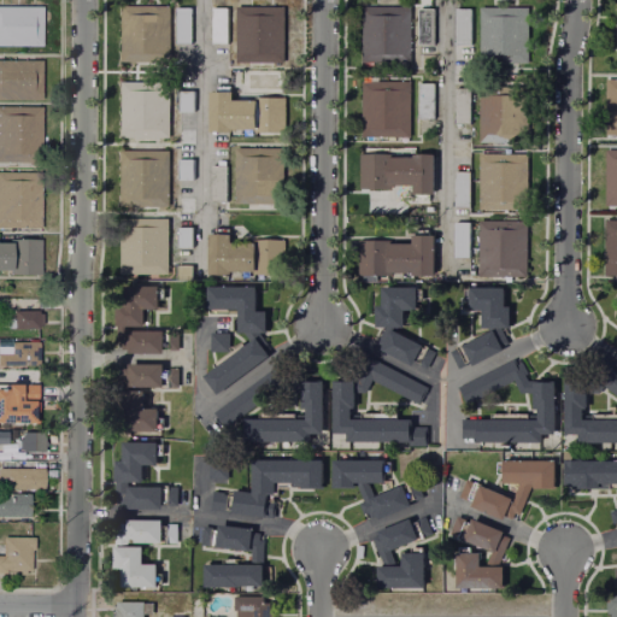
[(0,7),(42,7),(42,51),(0,51),(0,7)]
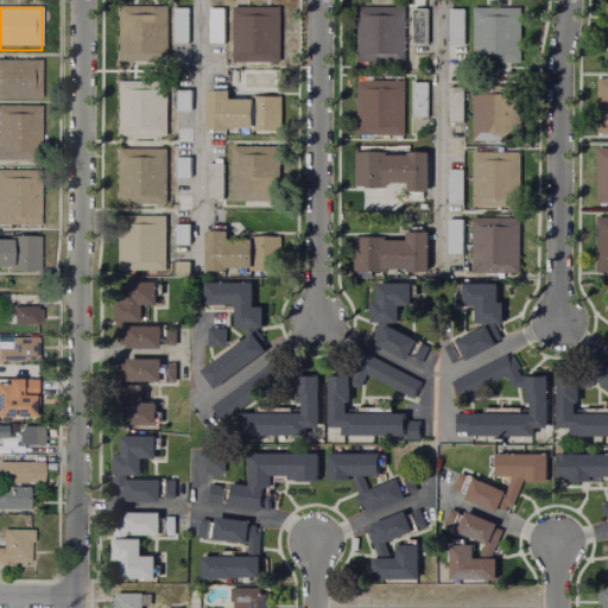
[(119,8),(158,10),(157,61),(119,61),(119,8)]
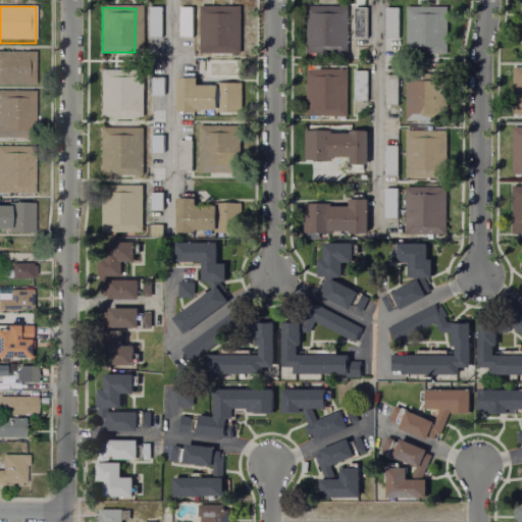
[(307,7),(344,8),(344,51),(306,50),(307,7)]
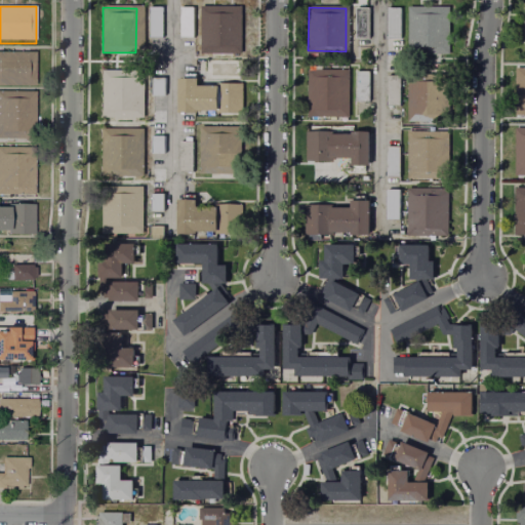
[(410,7),(447,7),(447,52),(410,52),(410,7)]
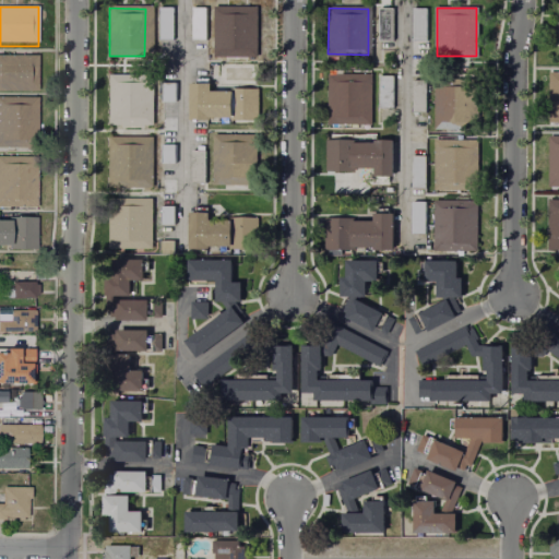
[(157,9),(171,9),(170,44),(157,44),(157,9)]
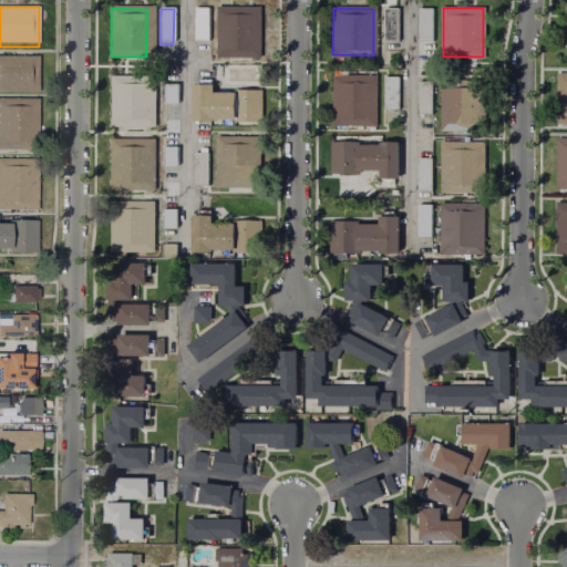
[(219,9),(259,9),(259,57),(219,57),(219,9)]
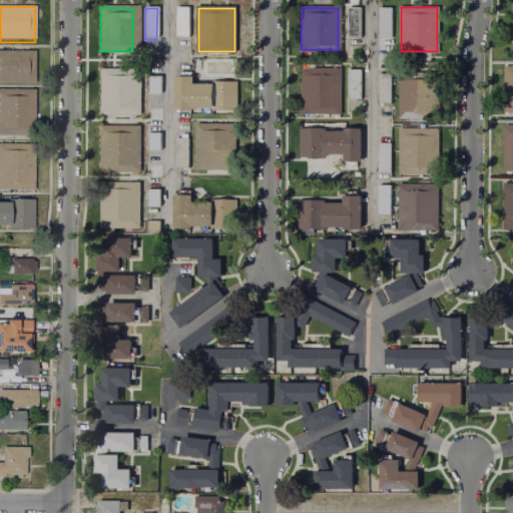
[(176,9),(187,9),(186,39),(176,39),(176,9)]
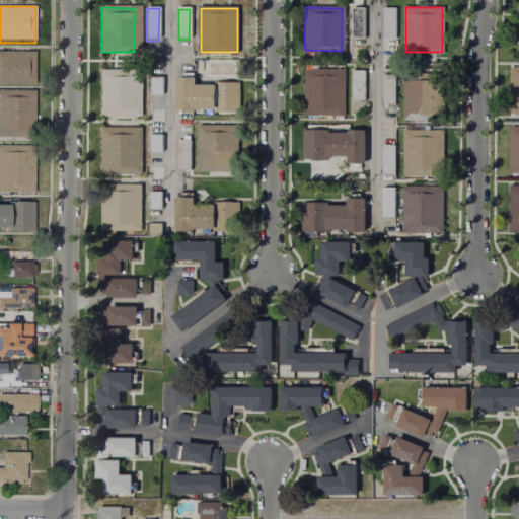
[(381,10),(393,10),(393,40),(381,40),(381,10)]
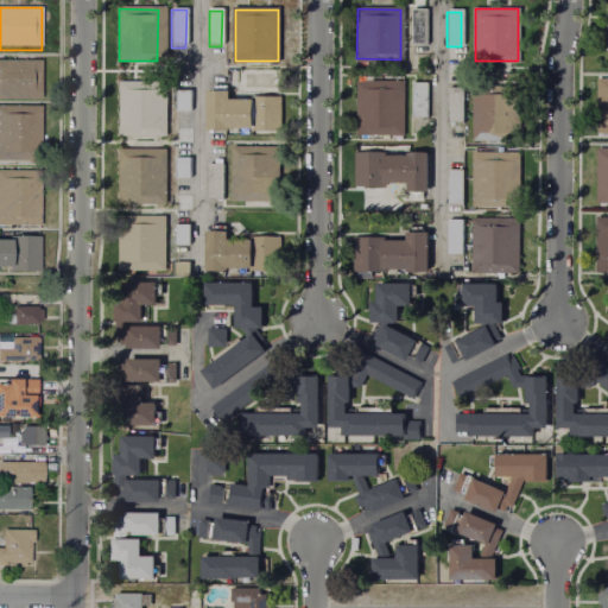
[(412,13),(429,13),(429,48),(412,48),(412,13)]
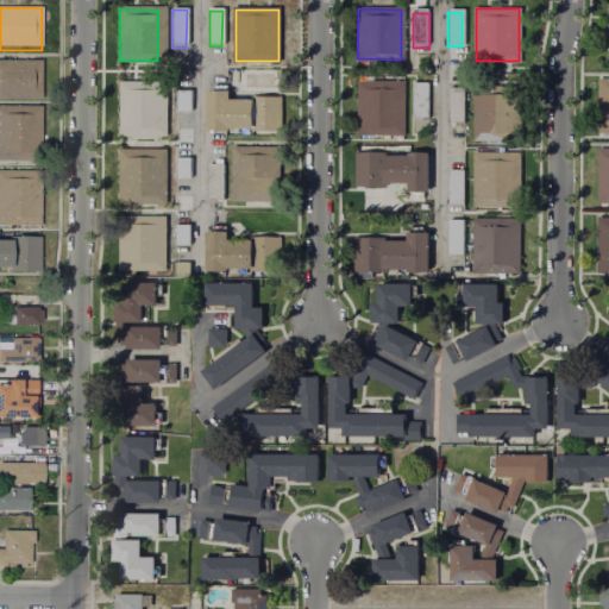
[(0,96),(0,60),(45,61),(44,98),(0,96)]
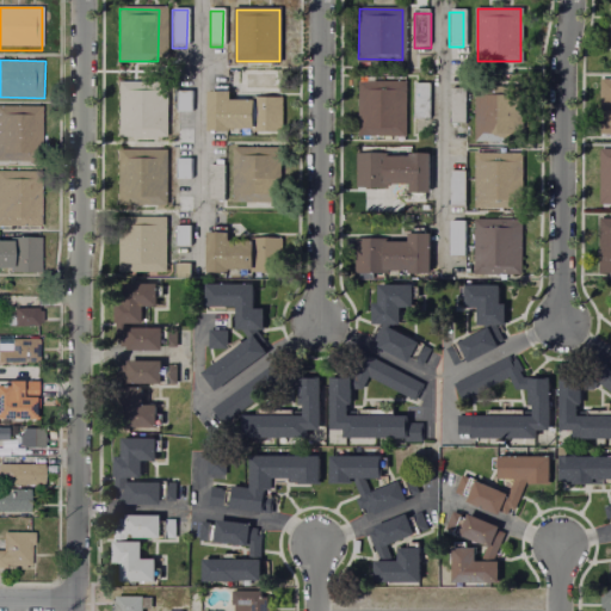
[(610,79),(599,80),(599,135),(610,134),(610,79)]
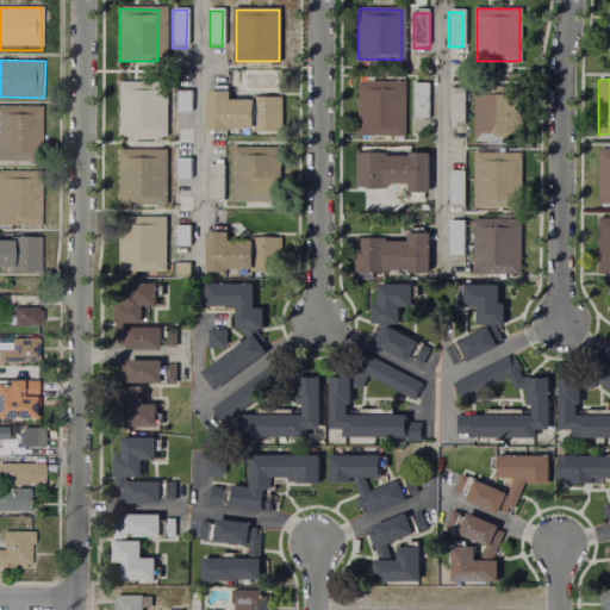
[(118,81),(151,81),(151,88),(161,88),(162,137),(118,137),(118,81)]
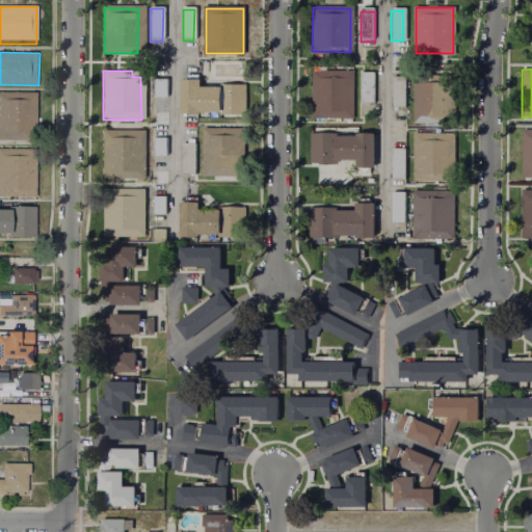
[(314,71),(353,72),(352,118),(313,118),(314,71)]
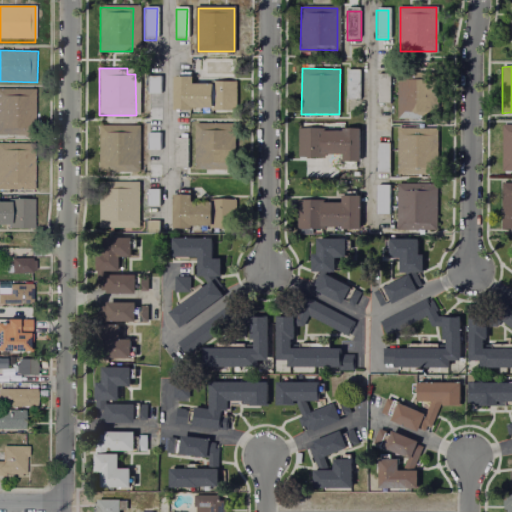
[(347,72),(359,73),(359,99),(347,98),(347,72)]
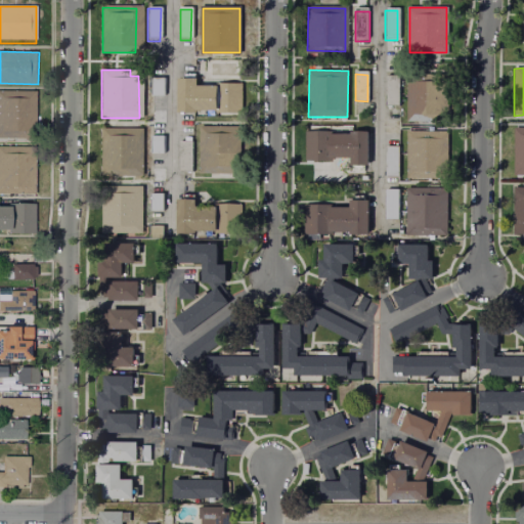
[(387,75),(400,75),(399,106),(387,106),(387,75)]
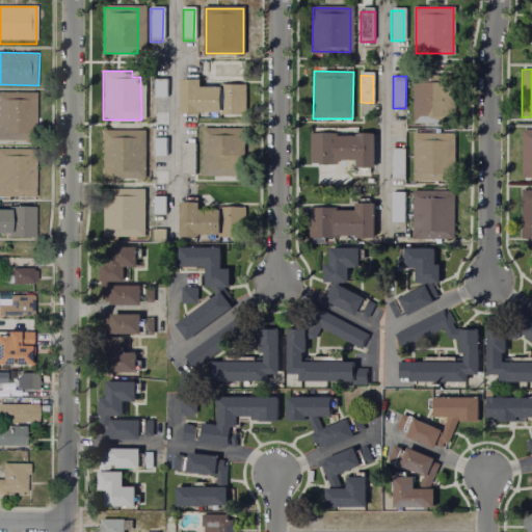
[(164,78),(164,96),(151,96),(151,77),(164,78)]
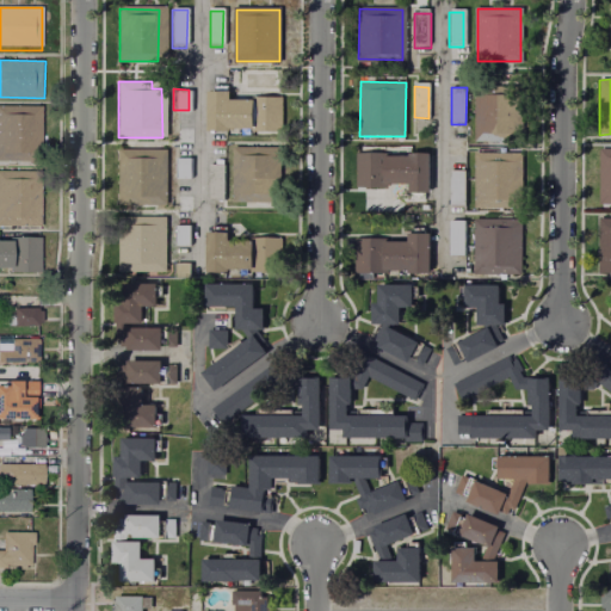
[(207,91),(227,91),(227,100),(248,100),(248,94),(278,94),(278,133),(207,133),(207,91)]
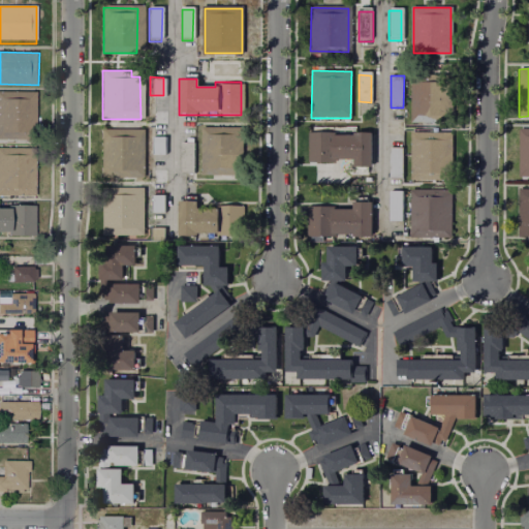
[(413,83),(444,83),(444,119),(413,118),(413,83)]
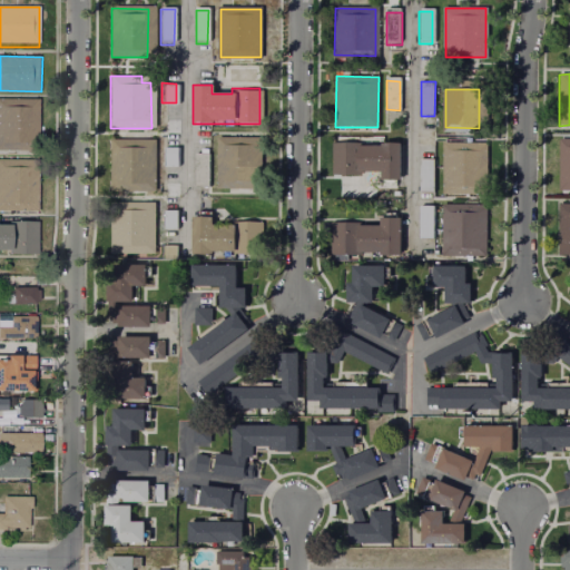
[(0,99),(32,99),(31,151),(0,150),(0,99)]
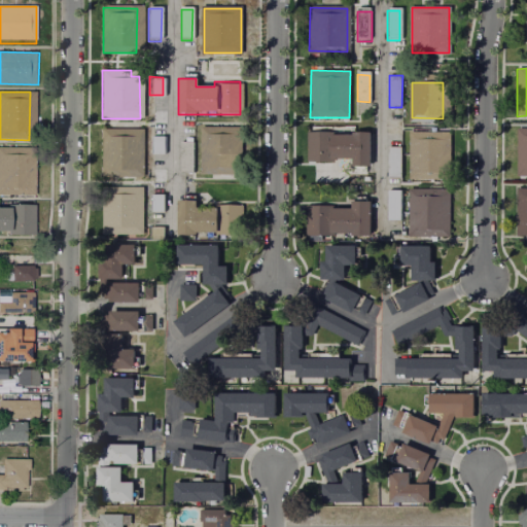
[(163,109),(163,123),(148,123),(148,109),(163,109)]
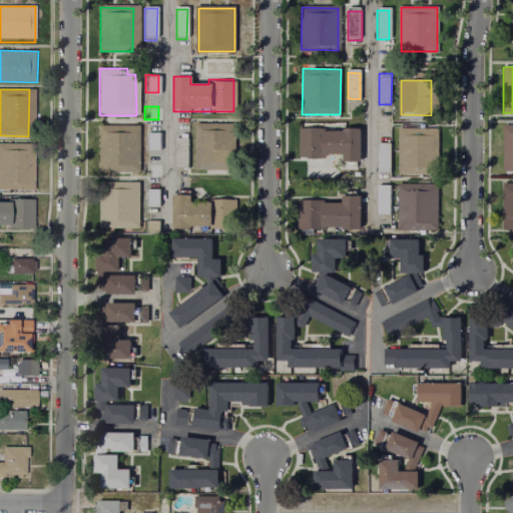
[(195,124),(232,124),(232,171),(195,170),(195,124)]
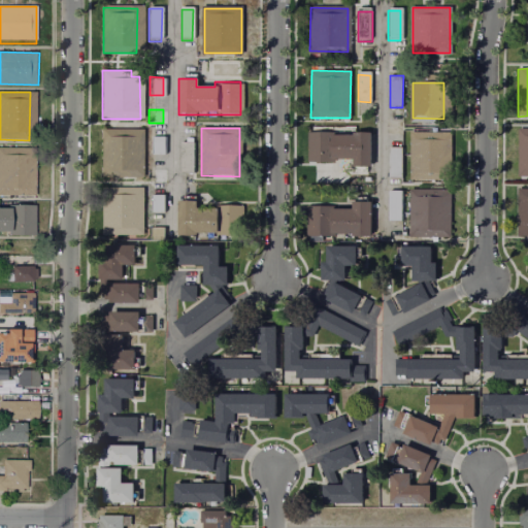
[(527,128),(517,129),(517,176),(527,175),(527,128)]
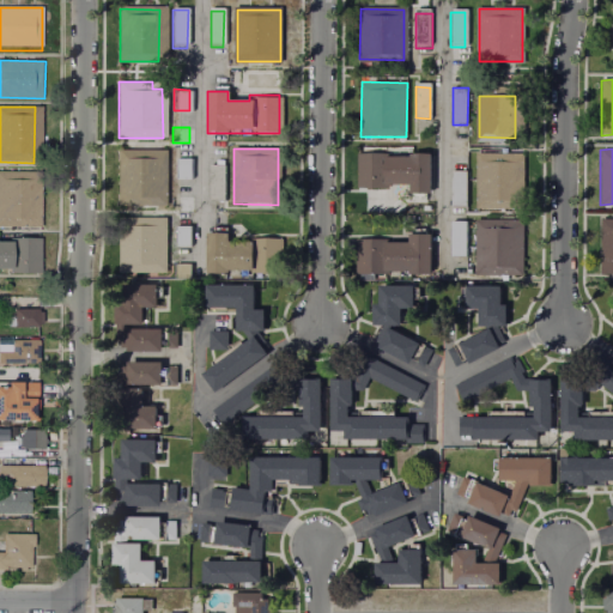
[(122,152),(171,152),(170,206),(122,206),(122,152)]
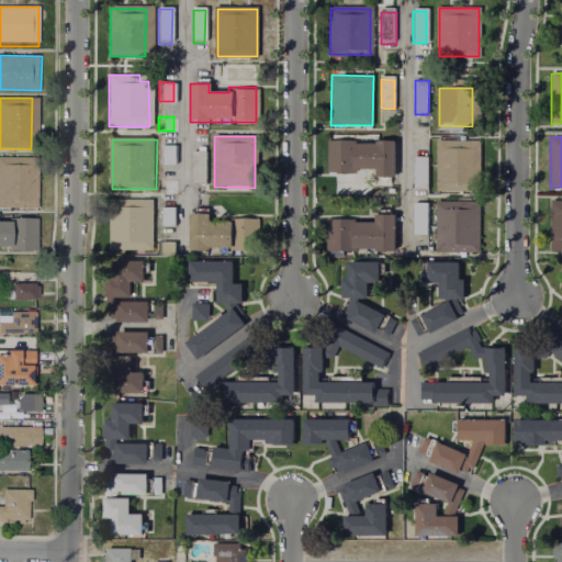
[(436,139),(481,141),(480,192),(436,191),(436,139)]
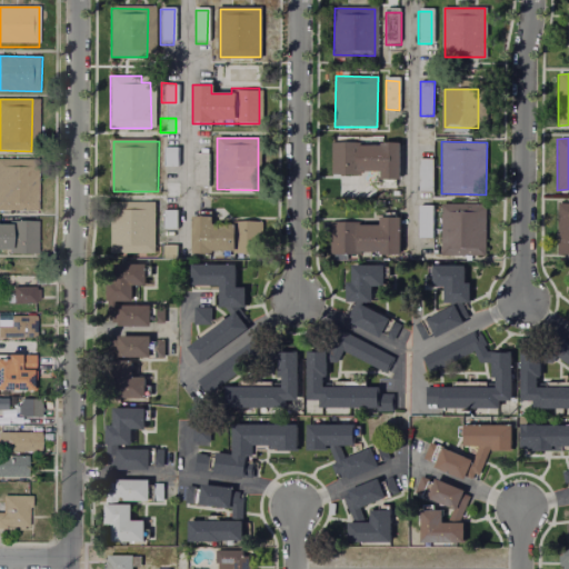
[(332,142),(353,143),(353,146),(379,147),(379,143),(401,145),(400,182),(379,181),(379,171),(360,171),(360,176),(332,175),(332,142)]
